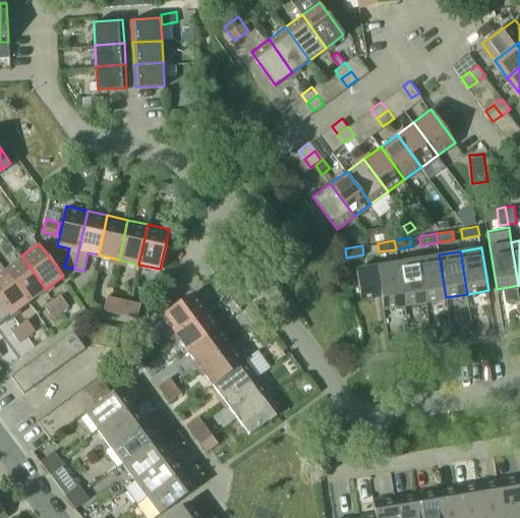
[(418,257),(425,300),(446,297),(439,254),(418,257)]
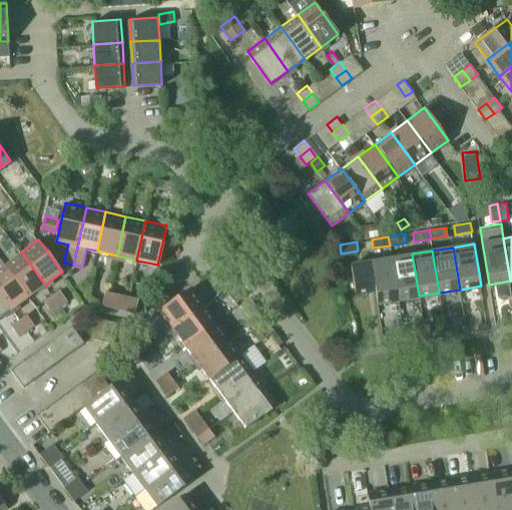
[(28,297),(45,285),(21,251),(4,265),(28,297)]
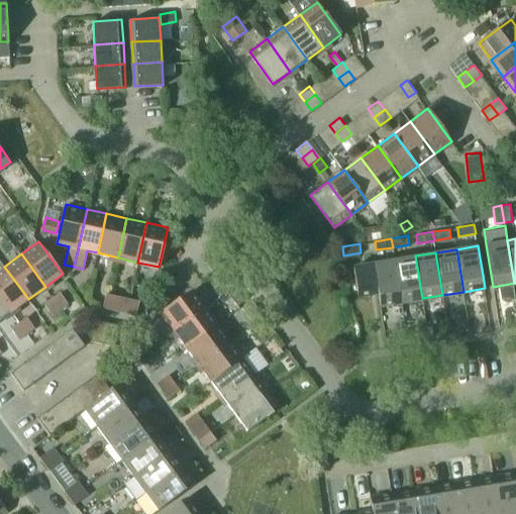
[(402,302),(422,298),(415,255),(395,260),(402,302)]
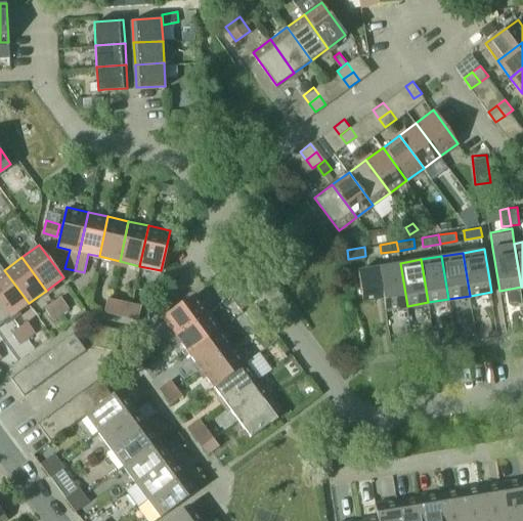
[(385,296),(384,296),(386,309),(407,306),(400,263),(380,266),(385,296)]
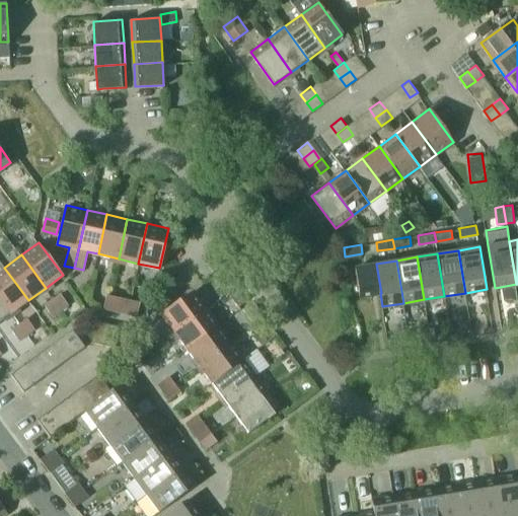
[(360,296),(380,293),(381,293),(376,264),(355,267),(360,296)]
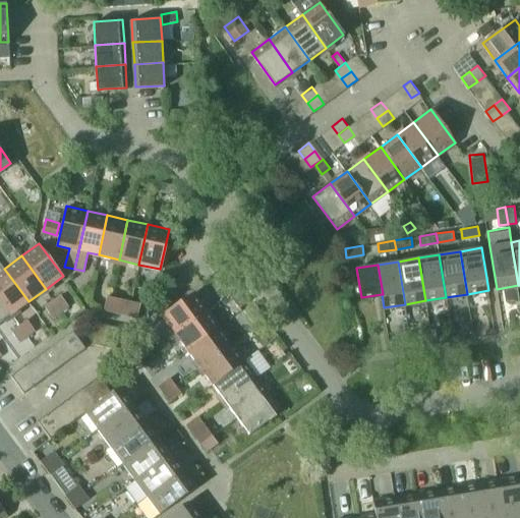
[(0,296),(12,313),(29,301),(4,269),(0,271),(0,296)]
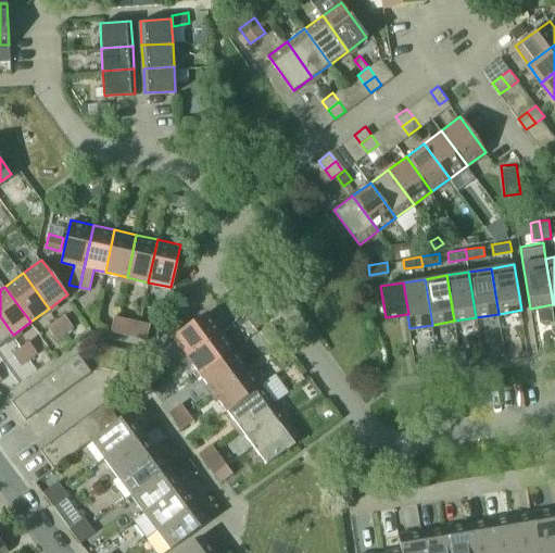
[(246,313),(255,327),(267,318),(257,304),(246,313)]
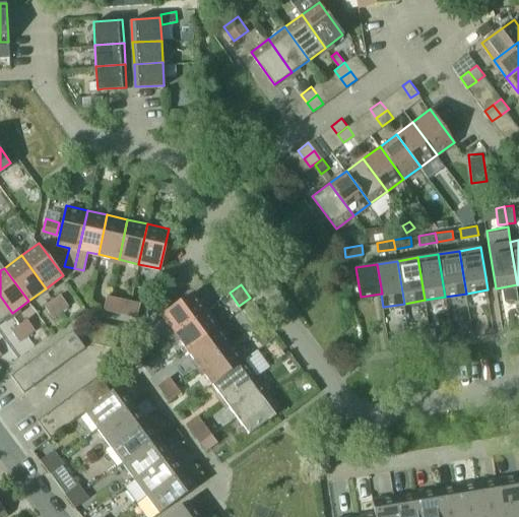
[(175,332),(207,308),(195,291),(161,315),(175,332)]
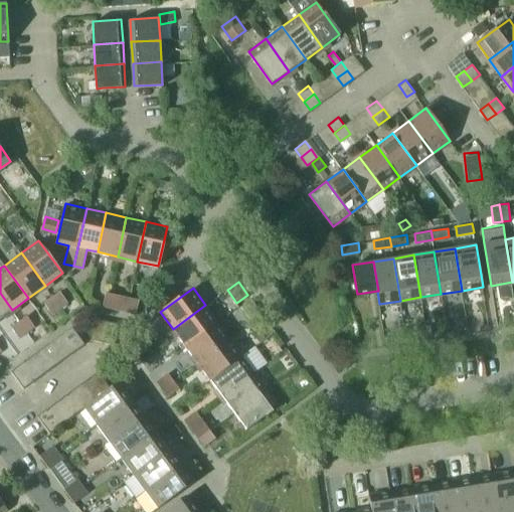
[(60,307),(68,301),(59,290),(52,296),(60,307)]
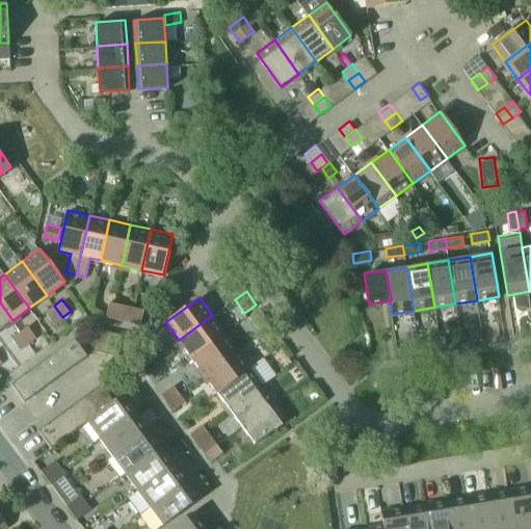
[(118,303),(109,301),(106,315),(115,317),(118,303)]
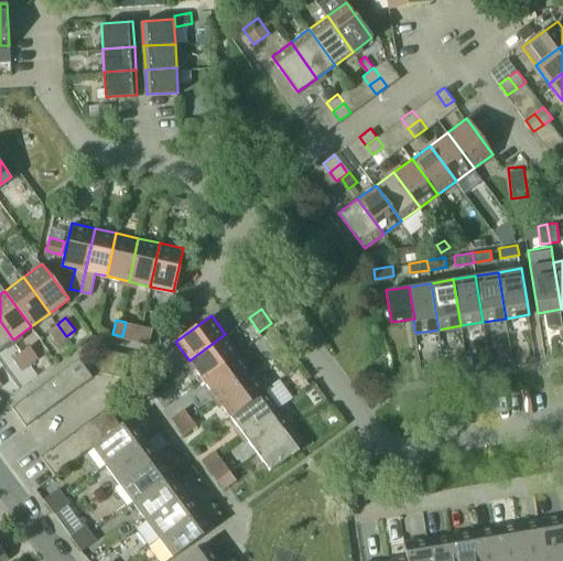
[(0,348),(13,340),(0,321),(0,348)]
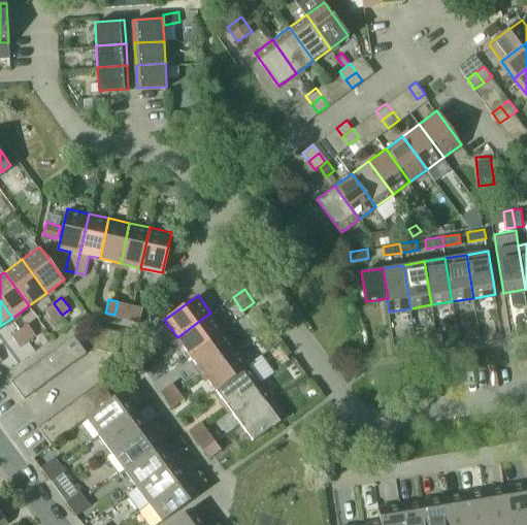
[(132,304),(118,301),(114,315),(129,318),(132,304)]
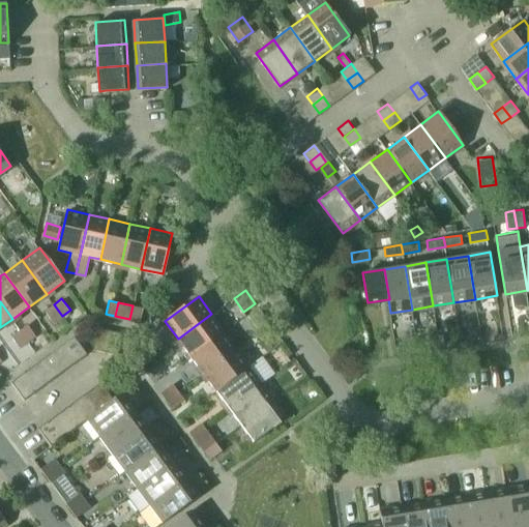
[(62,316),(54,304),(46,310),(54,321),(62,316)]
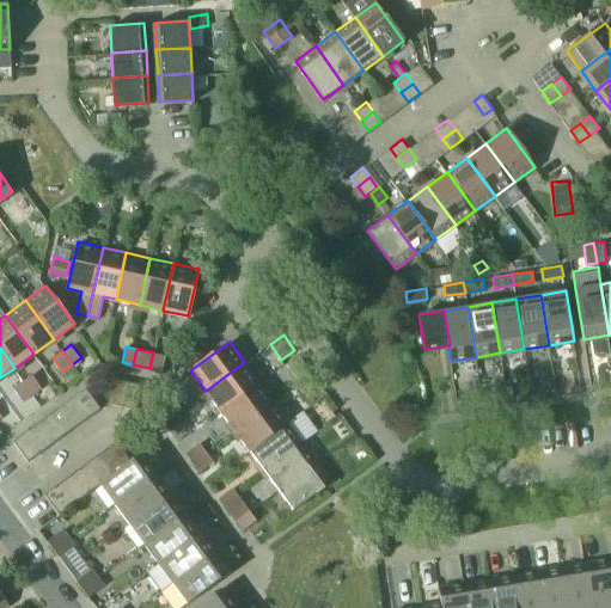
[(165,355),(153,352),(150,368),(162,370),(165,355)]
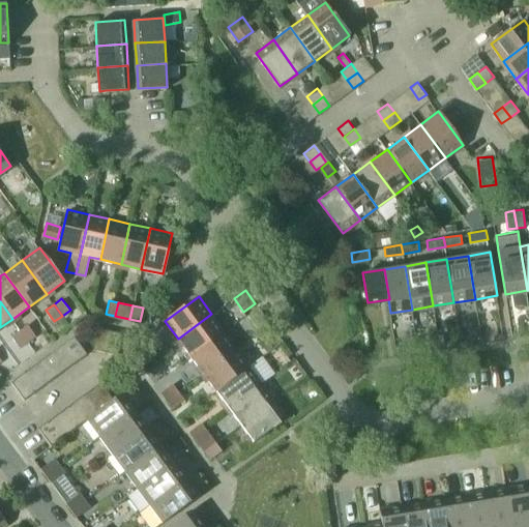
[(178,339),(190,355),(224,330),(211,314),(178,339)]
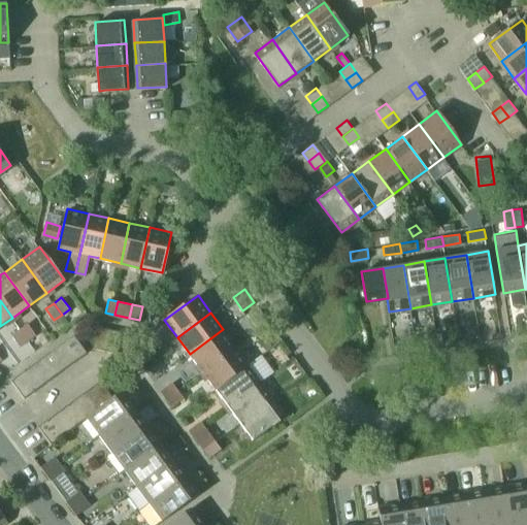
[(28,339),(36,333),(28,322),(20,328),(28,339)]
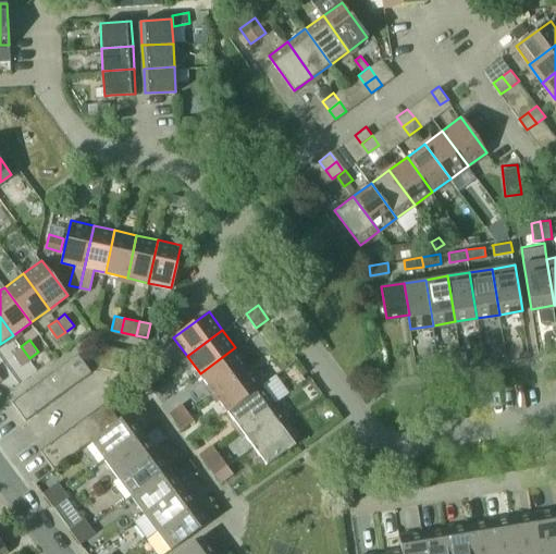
[(111,369),(116,346),(102,344),(98,366),(111,369)]
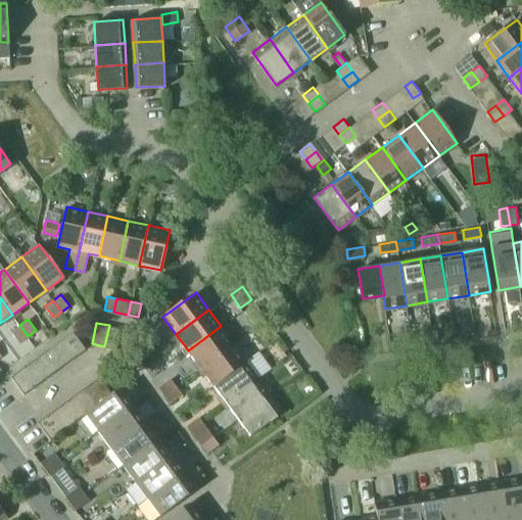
[(28,336),(19,325),(11,330),(19,341),(28,336)]
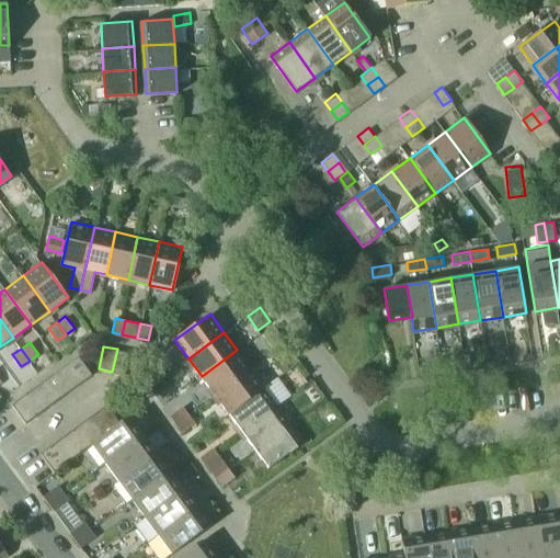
[(112,372),(125,375),(130,352),(117,349),(112,372)]
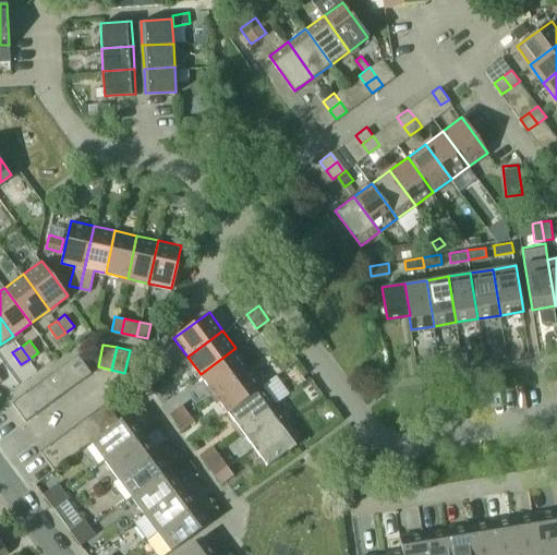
[(249,366),(235,348),(201,374),(214,393),(249,366)]
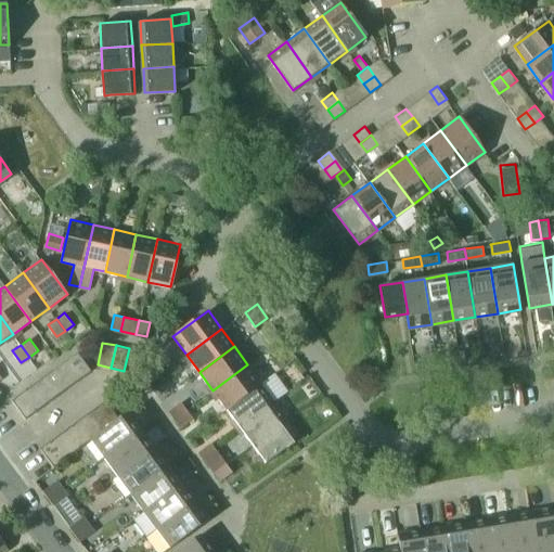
[(80,377),(91,370),(77,350),(66,359),(80,377)]
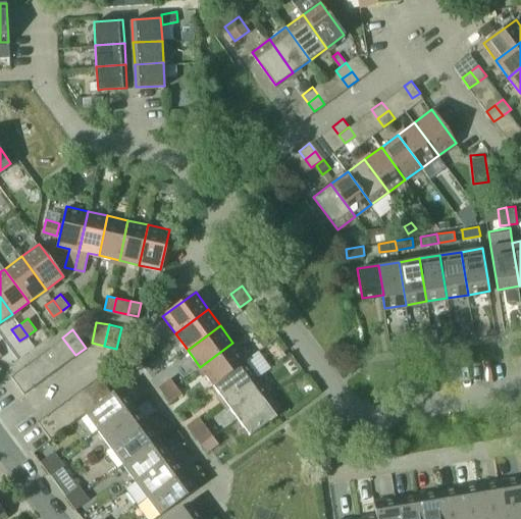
[(75,355),(62,338),(52,345),(65,362),(75,355)]
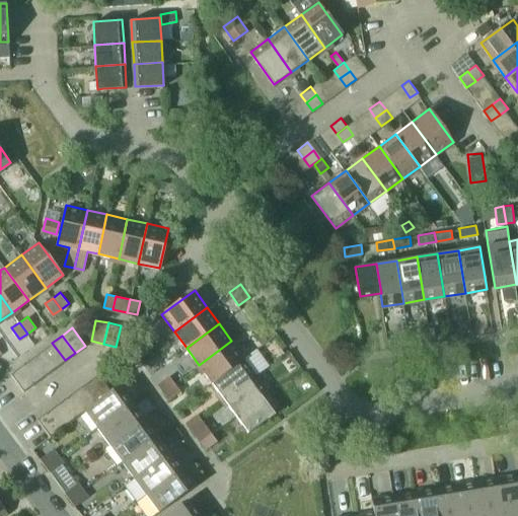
[(199,365),(211,381),(243,357),(231,341),(199,365)]
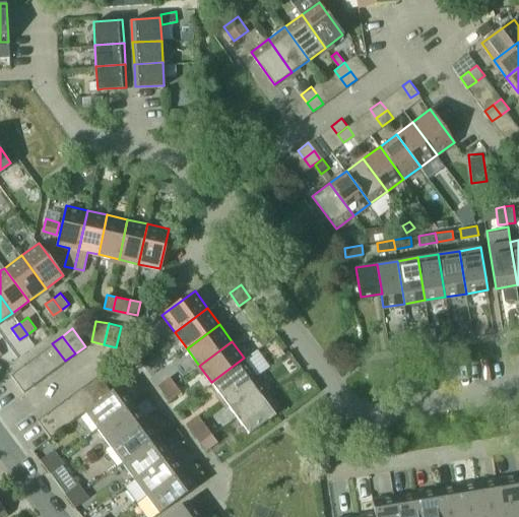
[(145,342),(138,346),(134,350),(139,358),(150,349),(145,342)]
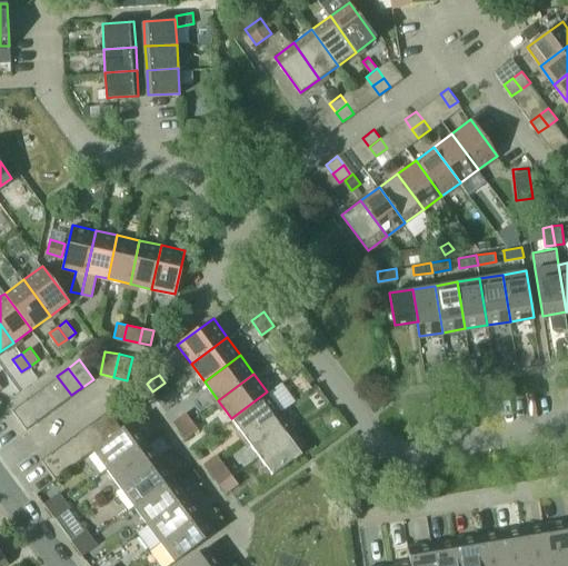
[(71,395),(57,376),(46,385),(60,404),(71,395)]
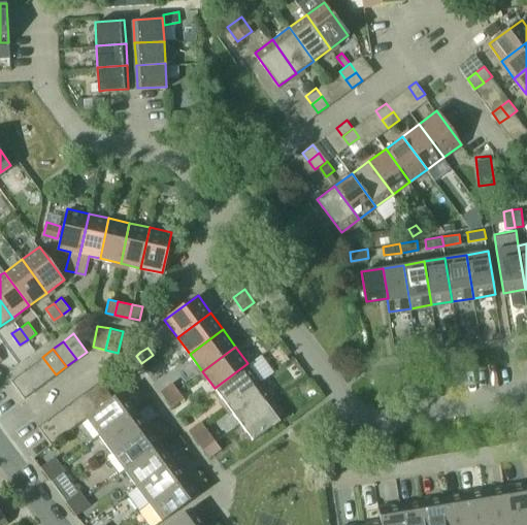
[(141,363),(146,370),(147,371),(159,363),(153,355),(141,363)]
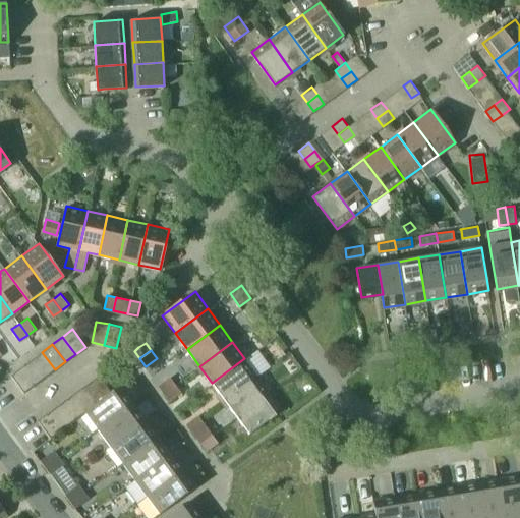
[(55,369),(42,352),(32,359),(45,377),(55,369)]
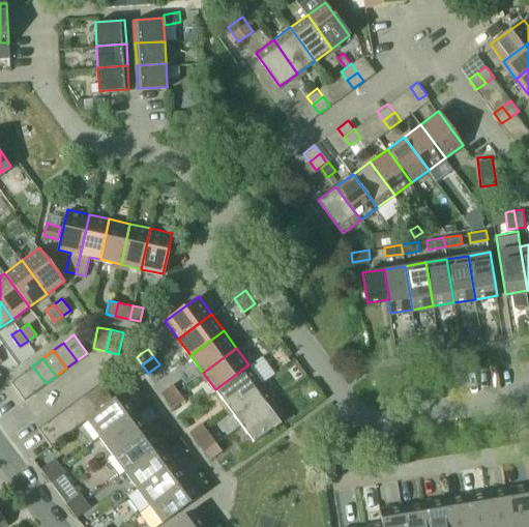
[(261,382),(248,364),(215,389),(228,407),(261,382)]
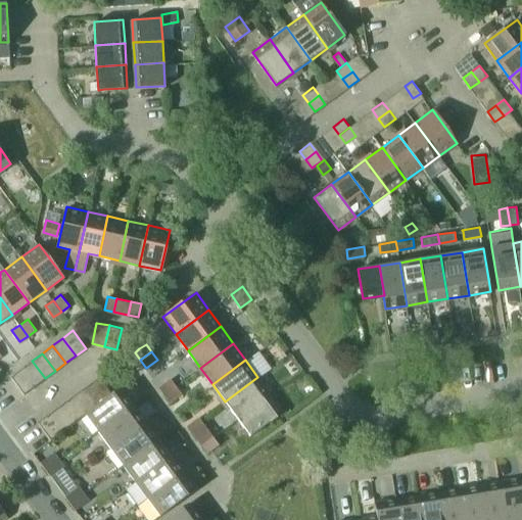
[(45,378),(32,361),(21,368),(35,385),(45,378)]
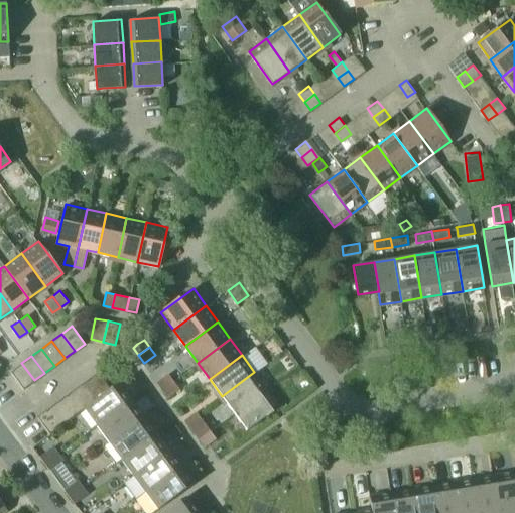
[(34,380),(21,363),(11,371),(24,388),(34,380)]
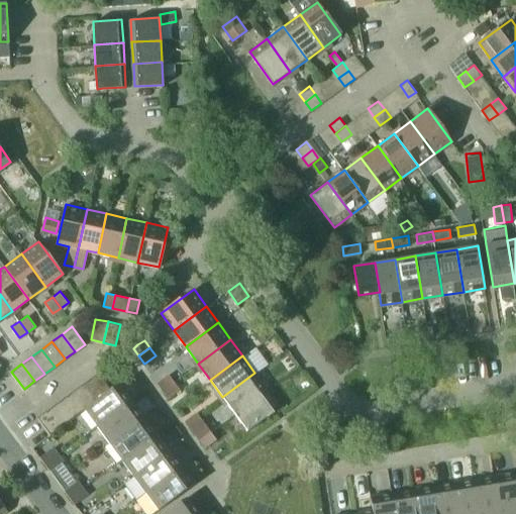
[(101,396),(111,389),(98,372),(88,379),(101,396)]
